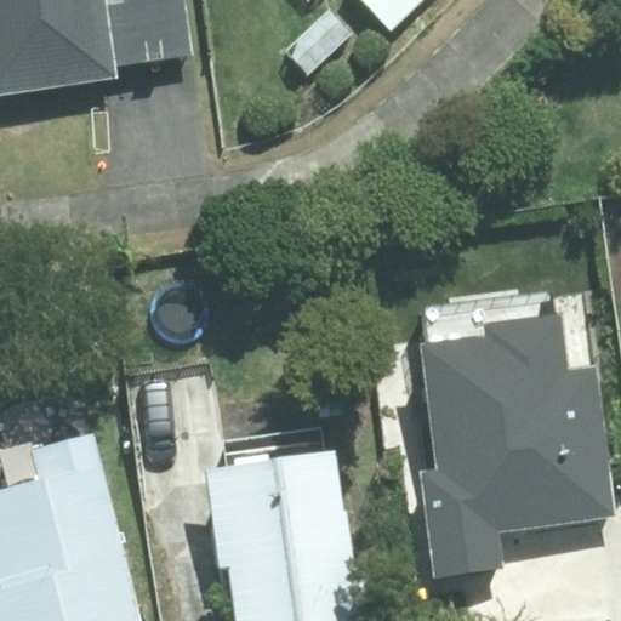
[(0,0),(0,89),(119,74),(108,0),(0,0)]
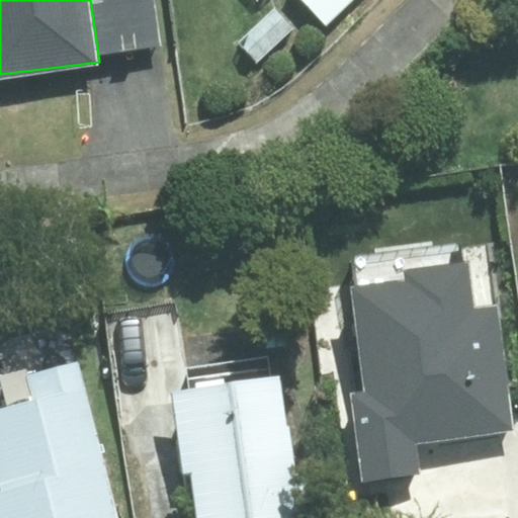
[(357,0),(298,0),(326,29),(357,0)]
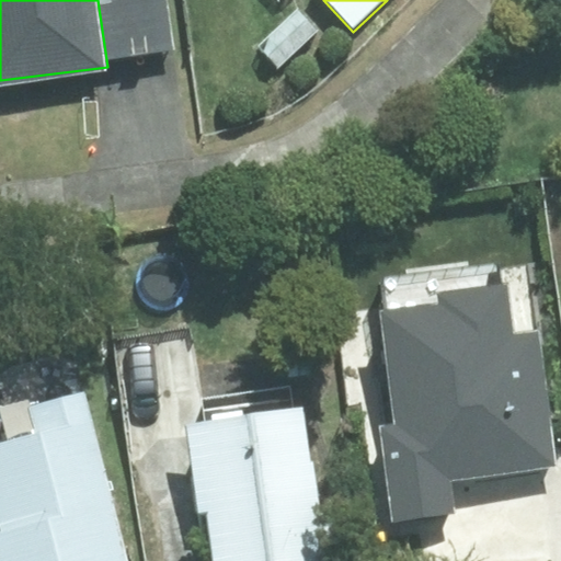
[(279,67),(319,30),(298,7),(258,45),(279,67)]
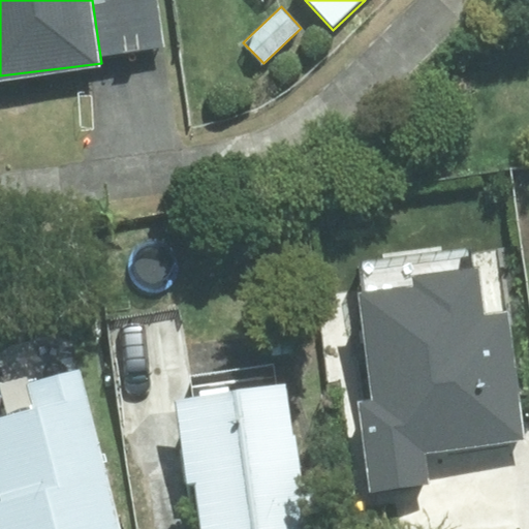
[(371,490),(428,484),(424,452),(524,440),(508,312),(485,314),(478,267),(411,275),(412,286),(360,292),(372,400),(361,402),(371,490)]
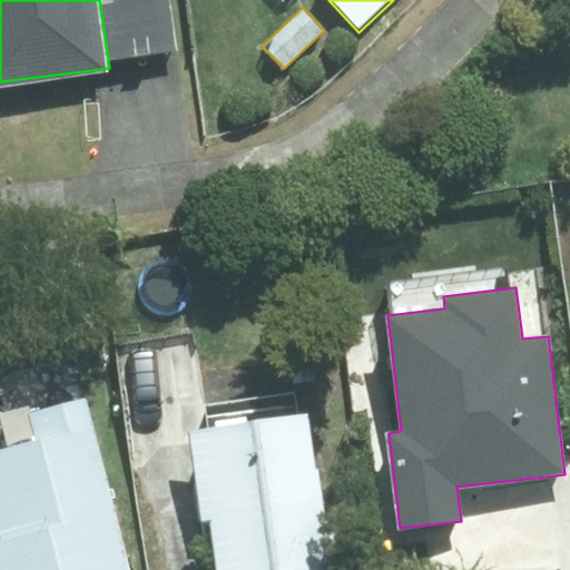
[(0,569),(130,569),(86,396),(30,412),(37,443),(0,452),(0,539),(1,542),(0,541),(0,569)]
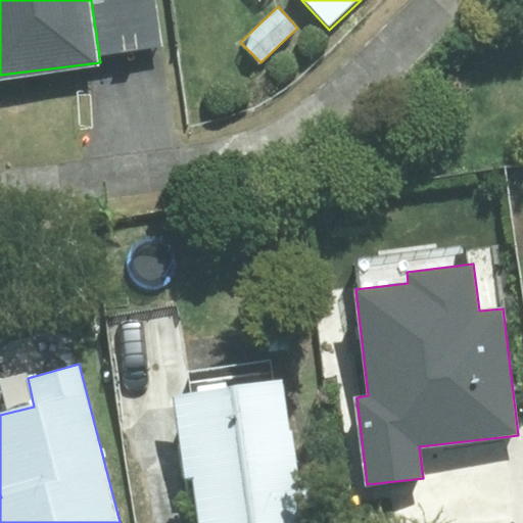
[(200,522),(306,522),(295,427),(293,427),(288,378),(176,391),(186,478),(196,476),(200,522)]
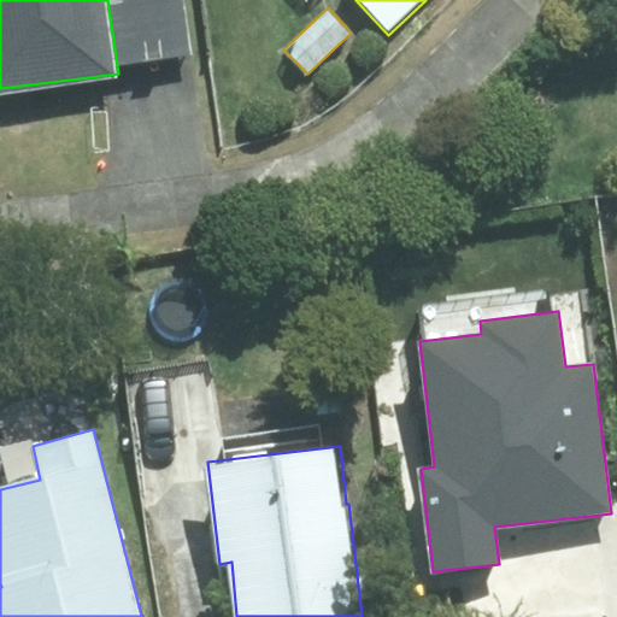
All buildings are outlined.
